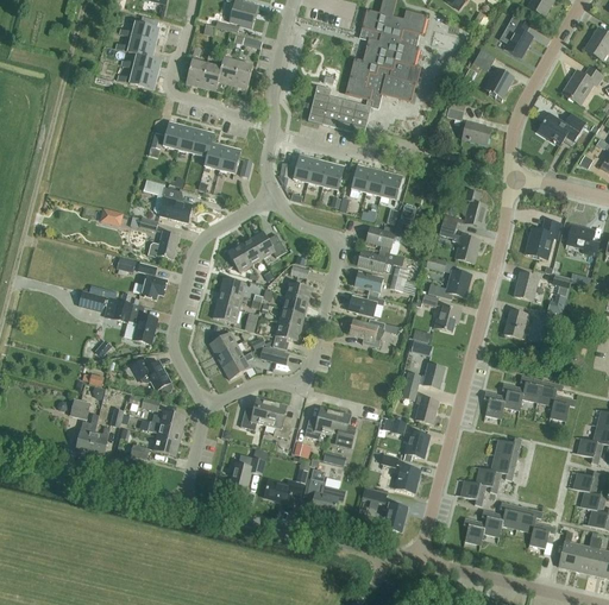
[(251,27),(256,5),(242,1),(242,0),(231,0),(234,1),(230,20),(240,23),(240,24),(251,27)]
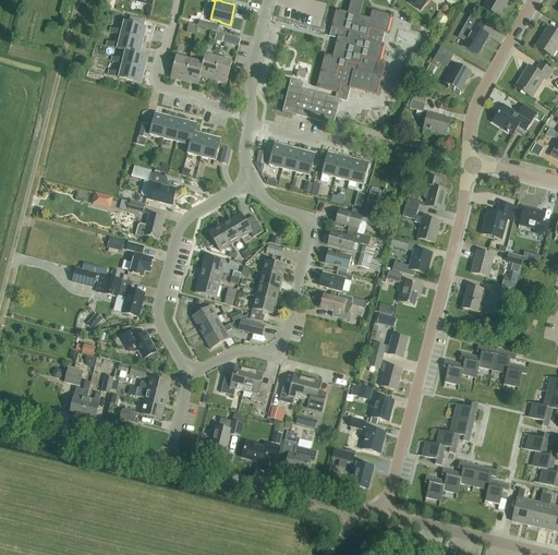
[(290,77),(282,109),(334,122),(339,96),(346,98),(350,84),(376,91),(379,75),(381,75),(385,60),(378,59),(383,43),(380,43),(383,33),(380,33),(381,28),(386,29),(390,13),(372,9),(370,16),(359,14),(362,0),(350,0),(348,11),(336,8),(330,33),(340,36),(339,40),(337,39),(337,40),(332,55),(325,52),(317,84),(337,89),(335,95),(302,87),(303,81),(290,77)]
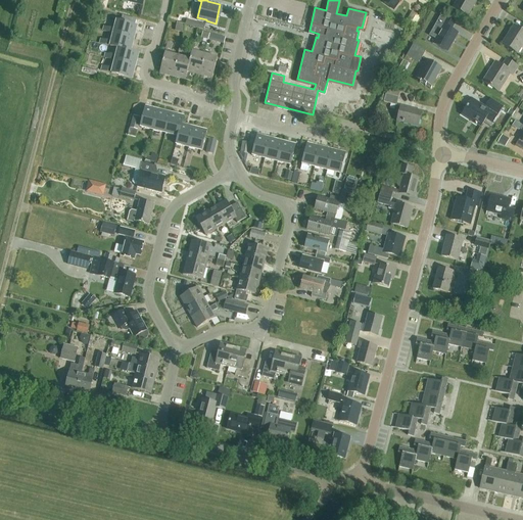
[(468,13),(474,0),(456,0),(453,5),(468,13)]
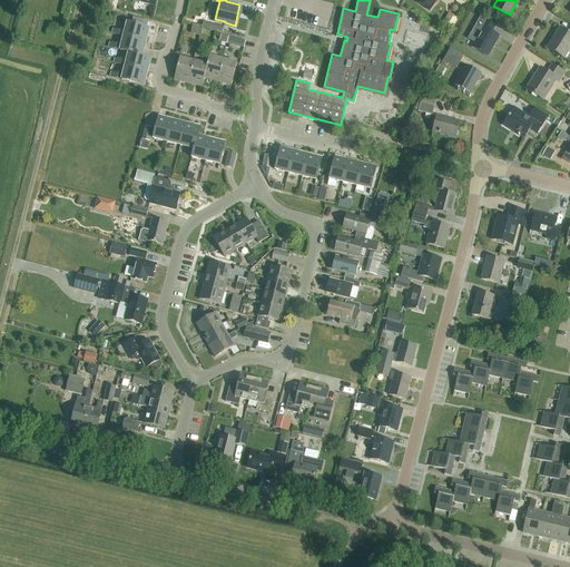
[(450,9),(445,17),(454,22),(459,13),(450,9)]
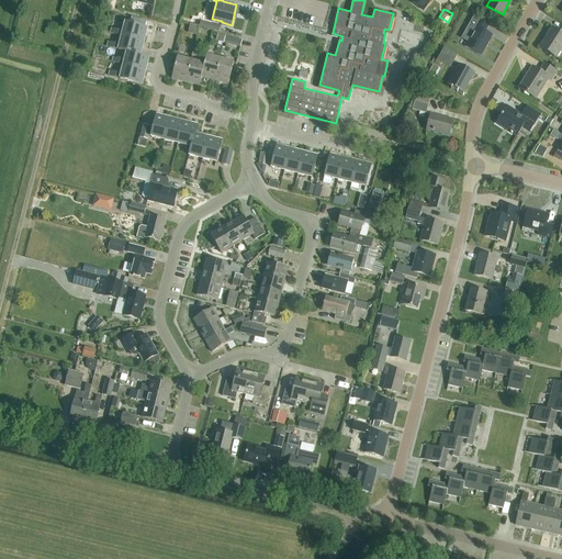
[(469,25),(473,19),(462,12),(458,19),(469,25)]
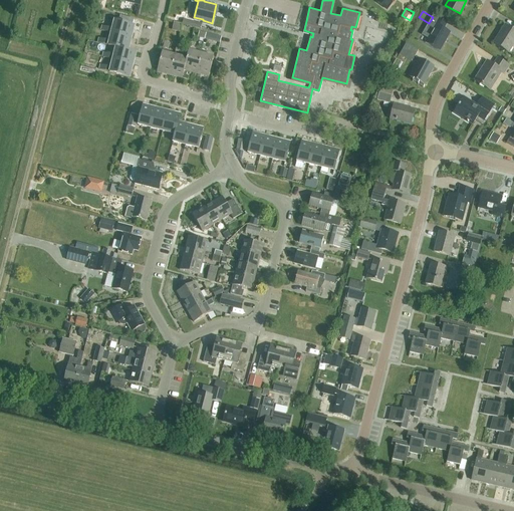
[(100,27),(110,30),(111,30),(132,35),(135,22),(133,22),(134,16),(119,13),(118,18),(114,17),(112,26),(102,23),(100,27)]
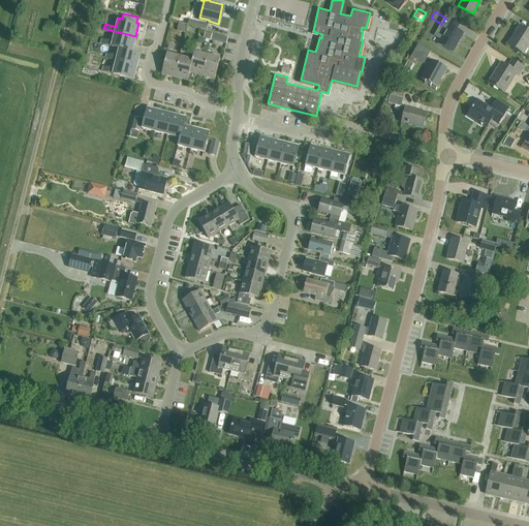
[(453,50),(463,31),(456,27),(460,21),(449,14),(442,27),(444,28),(437,41),(453,50)]
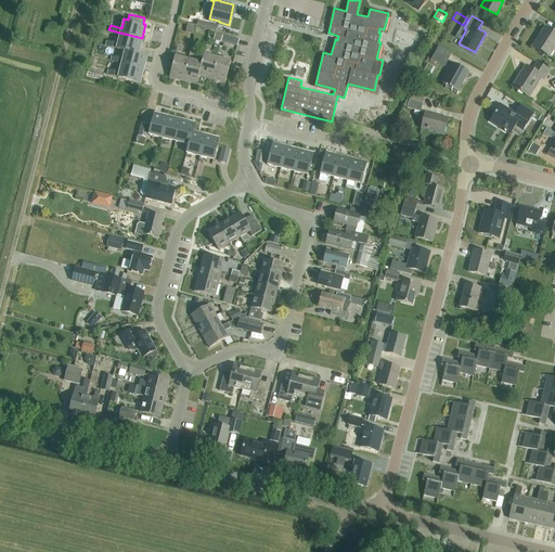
[(554,26),(553,29),(545,25),(533,45),(549,54),(554,43),(554,26)]
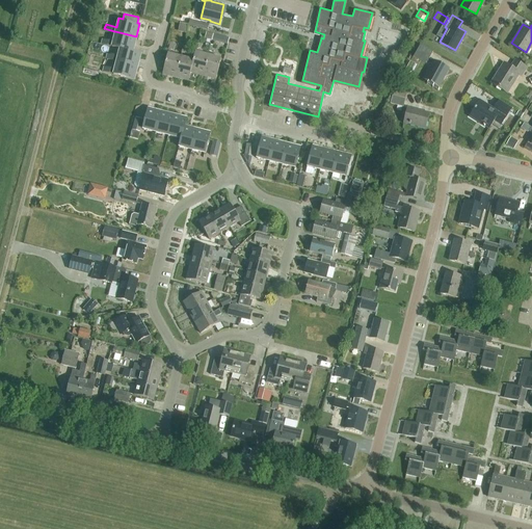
[(228,40),(230,33),(207,28),(206,34),(228,40)]
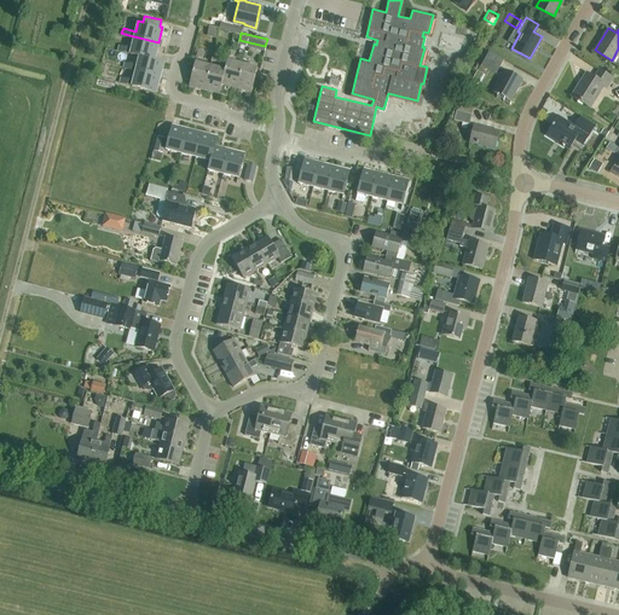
[(134,36),(133,36),(129,51),(139,53),(155,57),(158,42),(134,36)]
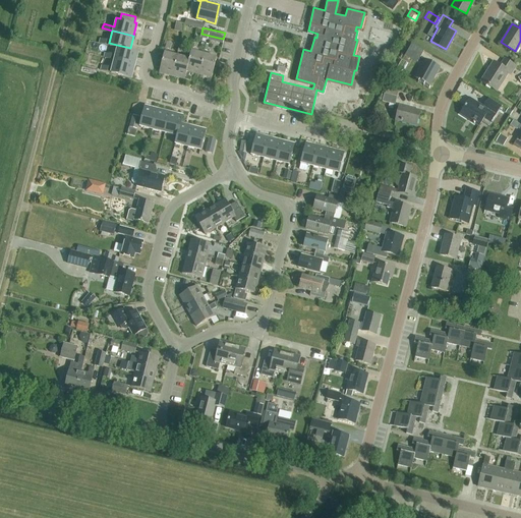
[(186,69),(198,72),(204,52),(197,50),(198,46),(196,46),(198,39),(193,38),(188,56),(189,56),(186,69)]
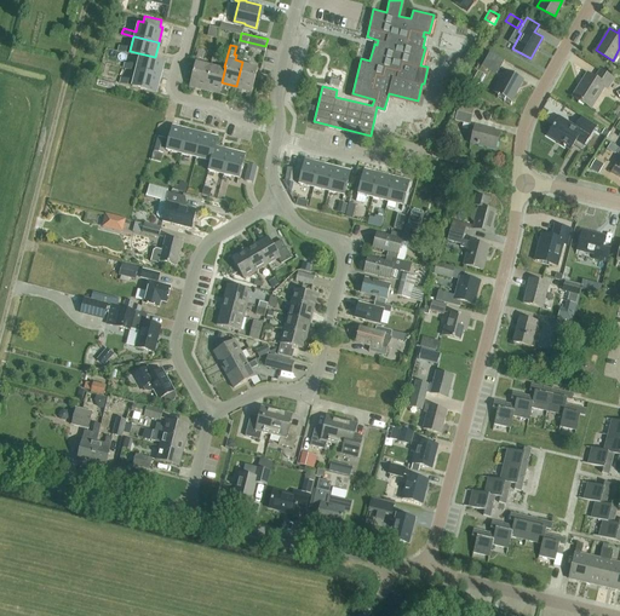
[(489,49),(482,63),(491,68),(494,61),(500,64),(504,57),(489,49)]
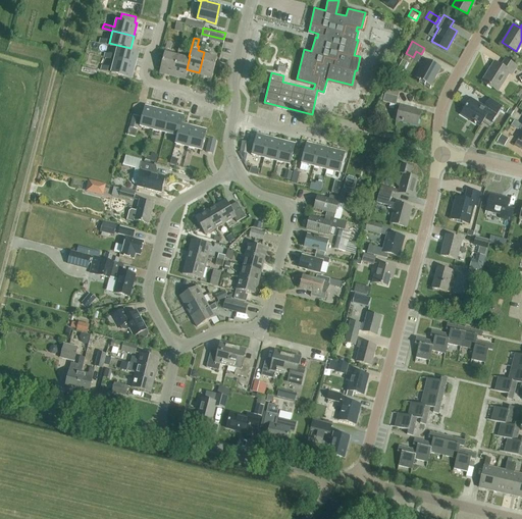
[(117,45),(114,57),(135,62),(138,50),(131,48),(117,45)]
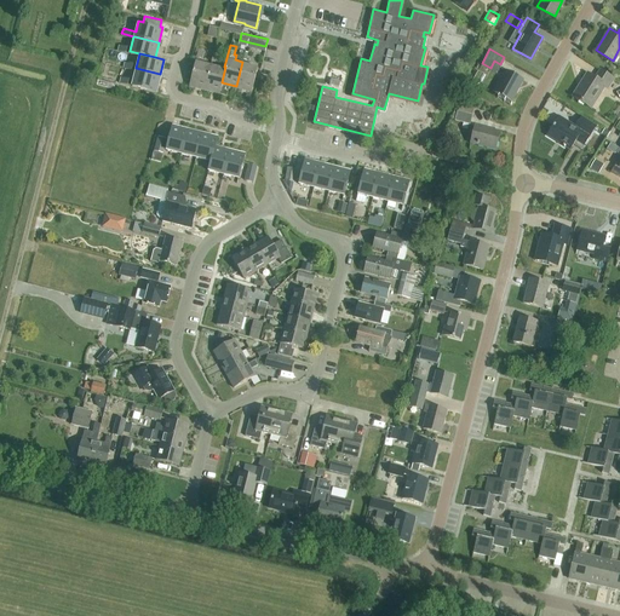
[(204,87),(210,63),(195,59),(189,84),(204,87)]
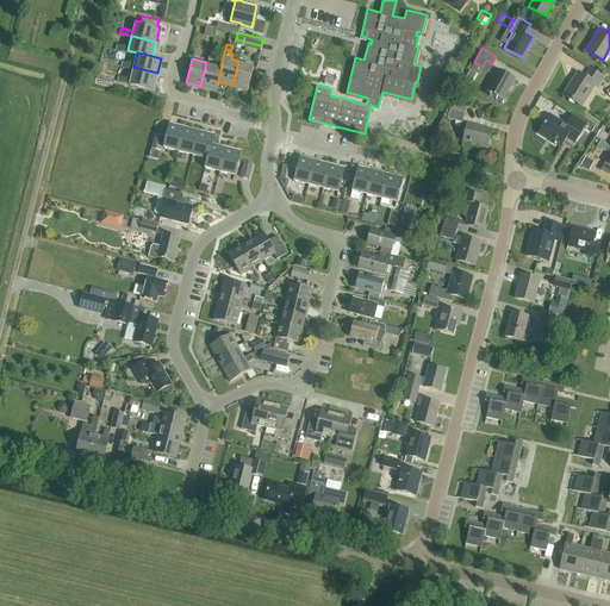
[(238,61),(232,85),(247,88),(254,64),(238,61)]
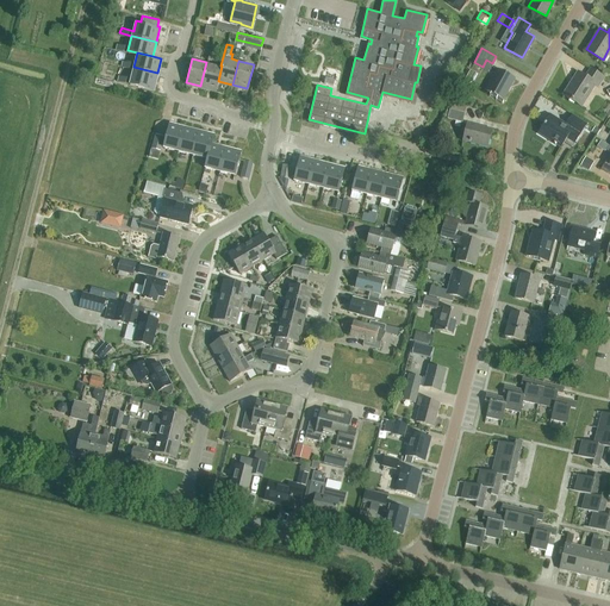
[(222,66),(221,66),(206,62),(200,86),(216,89),(218,81),(222,66)]
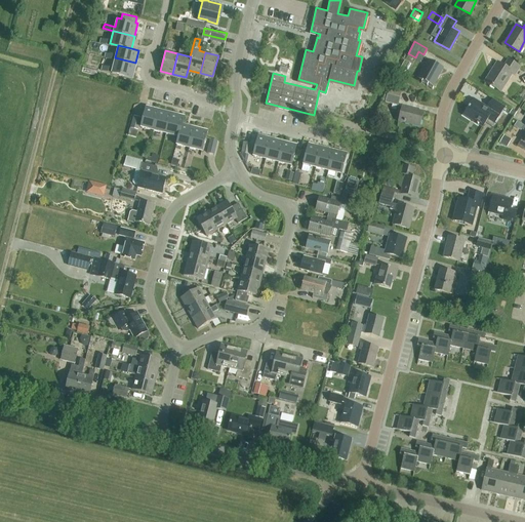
[(135,63),(115,57),(112,71),(132,76),(135,63)]
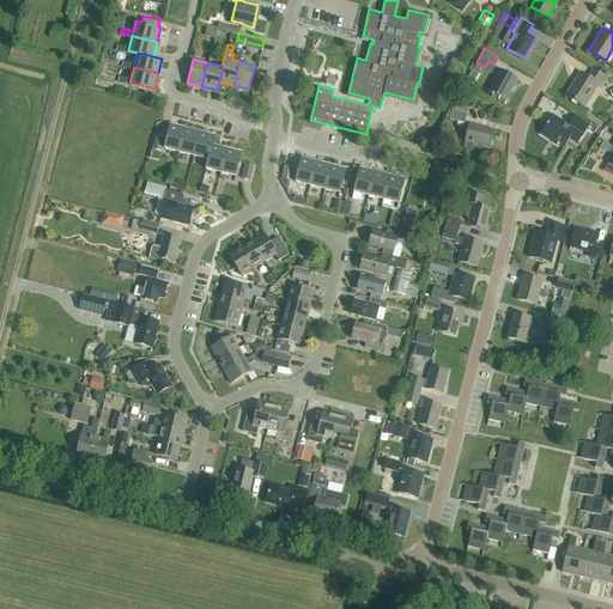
[(505,97),(516,77),(499,67),(489,87),(505,97)]
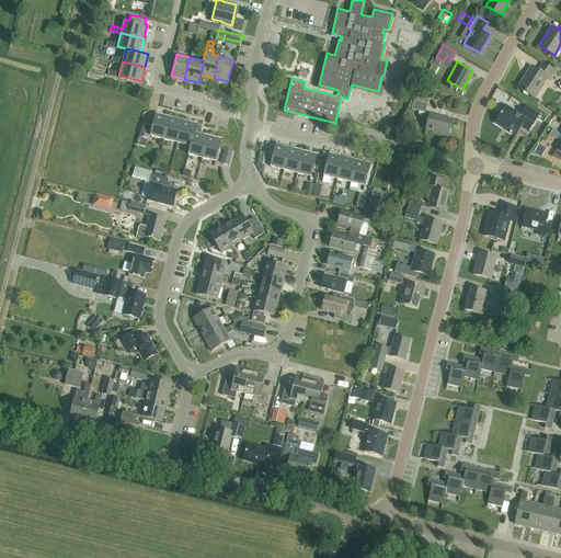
[(550,78),(556,69),(546,63),(540,69),(531,64),(518,86),(535,97),(548,76),(550,78)]
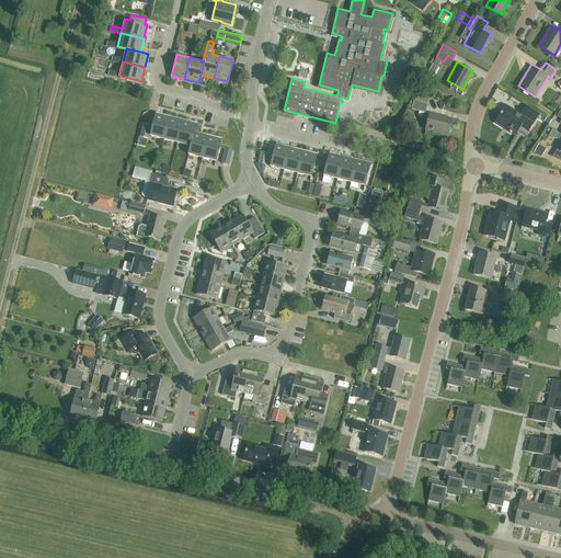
[(103,78),(105,70),(89,67),(87,75),(103,78)]
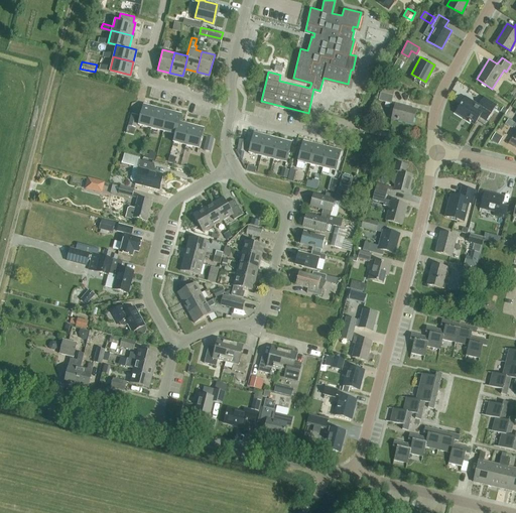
[(378,98),(391,101),(394,88),(386,87),(385,91),(380,90),(378,98)]
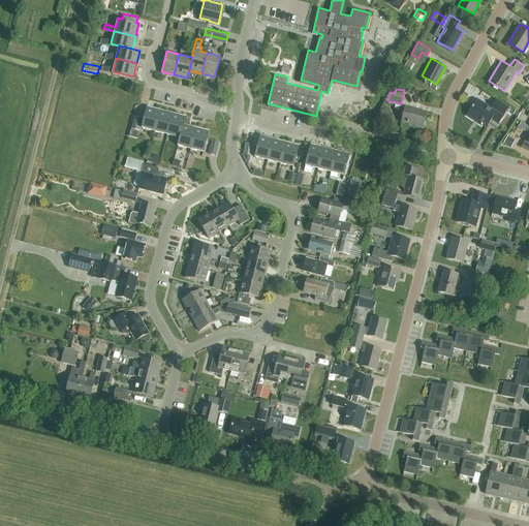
[(497,125),(508,105),(496,97),(491,106),(477,97),(467,113),(487,125),(490,121),(497,125)]
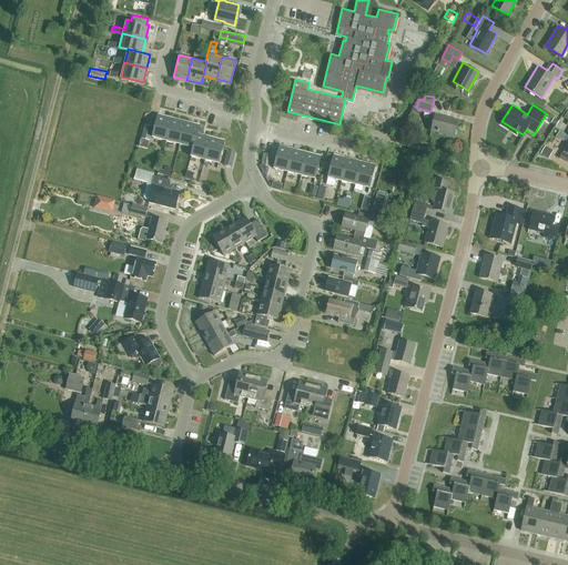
[(165,139),(171,117),(158,112),(152,134),(165,139)]
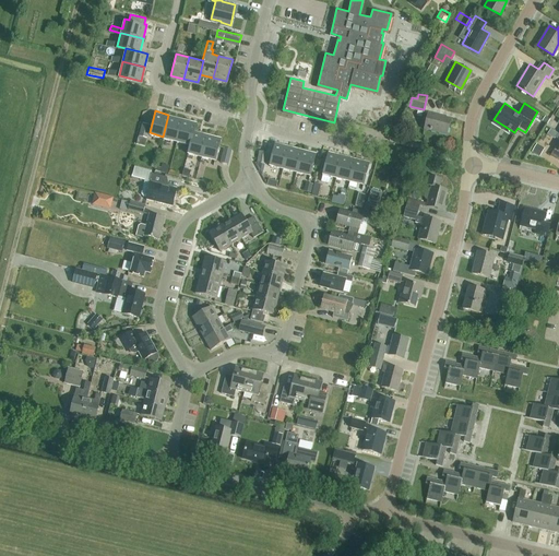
[(447,132),(450,116),(428,110),(424,127),(447,132)]
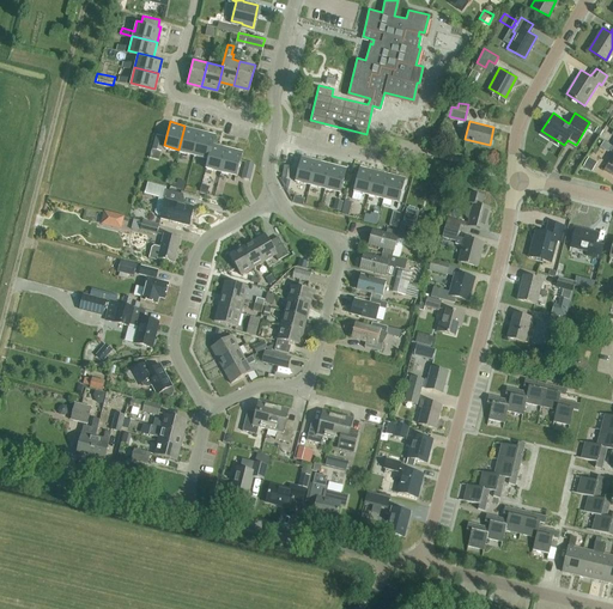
[(194,153),(200,129),(184,126),(178,150),(194,153)]
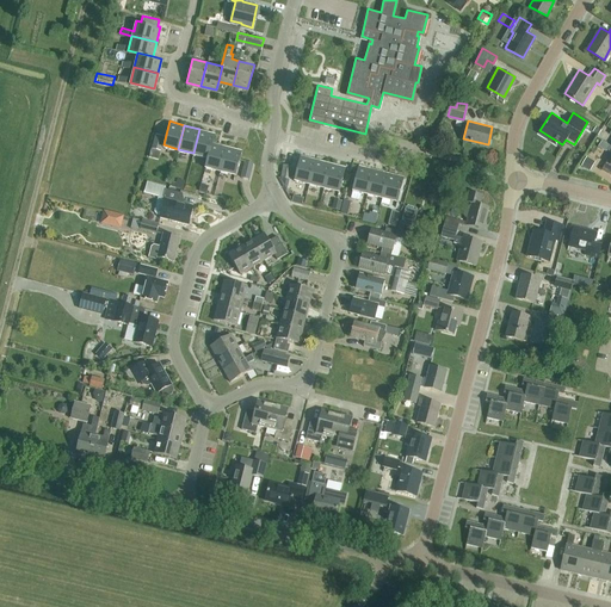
[(208,156),(211,142),(214,132),(199,129),(193,153),(208,156)]
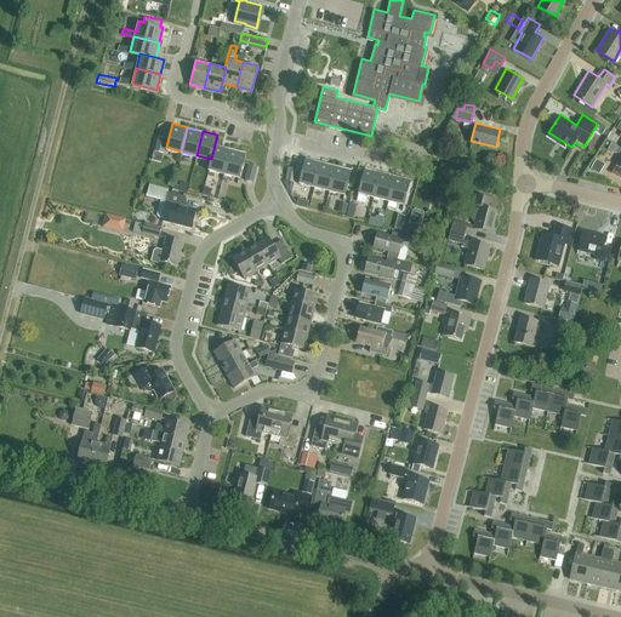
[(154,148),(163,150),(167,136),(158,133),(154,148)]
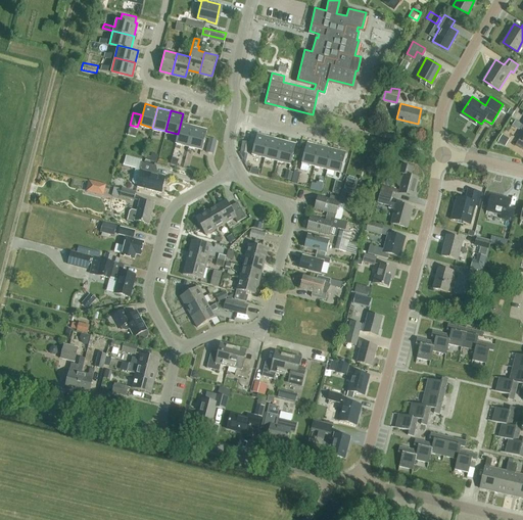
[(188,145),(194,125),(181,122),(178,134),(176,142),(188,145)]
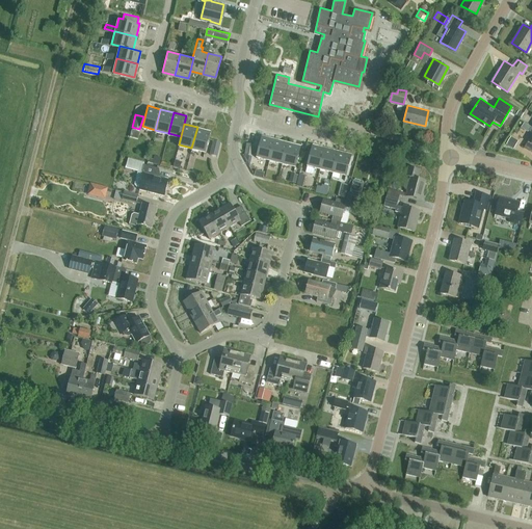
[(205,151),(210,130),(197,127),(191,148),(205,151)]
